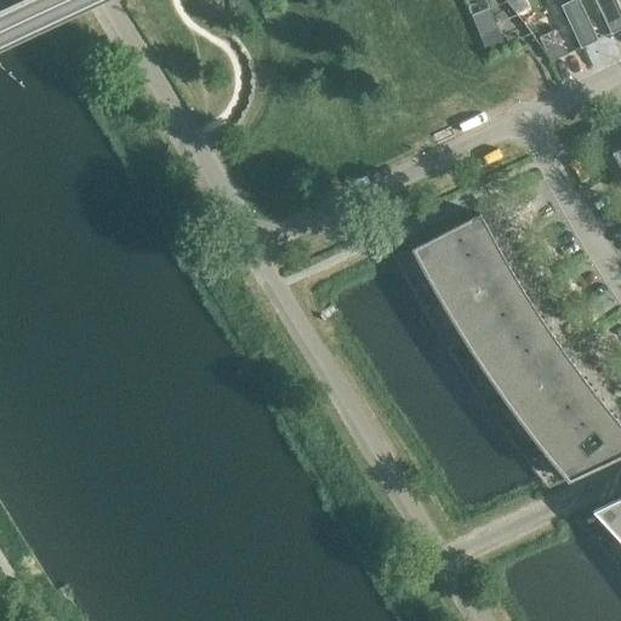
[(570,0),(560,5),(576,36),(581,47),(597,39),(579,0),(570,0)]
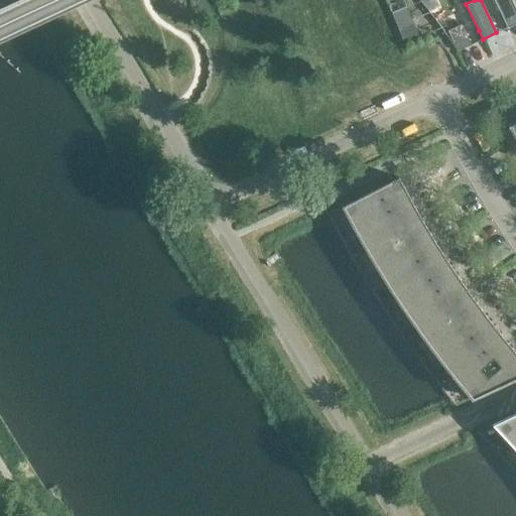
[(494,0),(504,19),(508,27),(515,23),(515,10),(511,0),(494,0)]
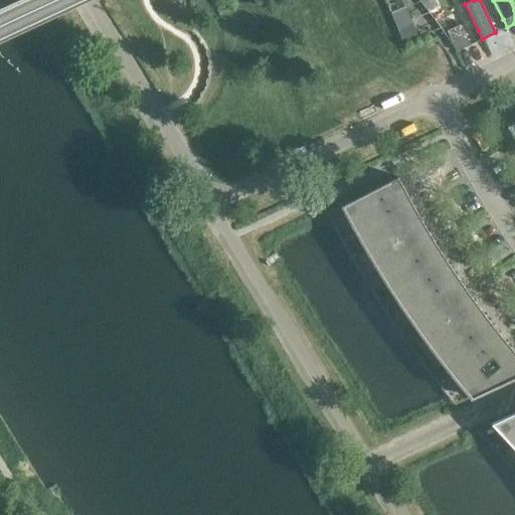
[(453,42),(466,35),(461,25),(448,31),(453,42)]
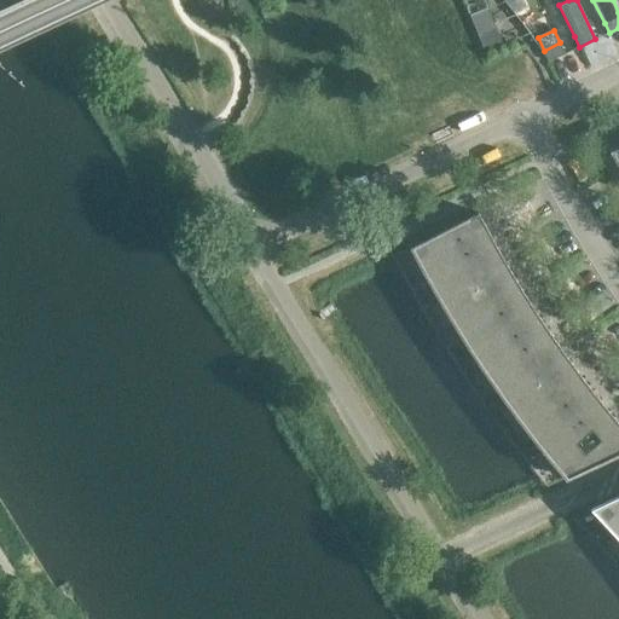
[(478,212),(411,247),(412,249),(424,272),(440,299),(456,325),(469,347),(470,348),(533,308),(526,296),(519,284),(512,273),(505,261),(498,249),(491,237),(485,225),(478,212)]
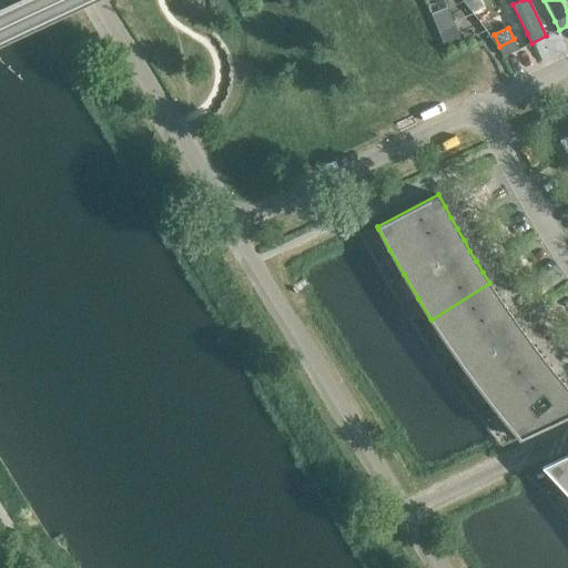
[(489,283),(432,320),(433,322),(445,341),(462,364),(478,387),(493,405),(494,407),(548,364),(540,354),(533,344),(525,334),(518,324),(510,314),(504,304),(496,293),(489,283)]
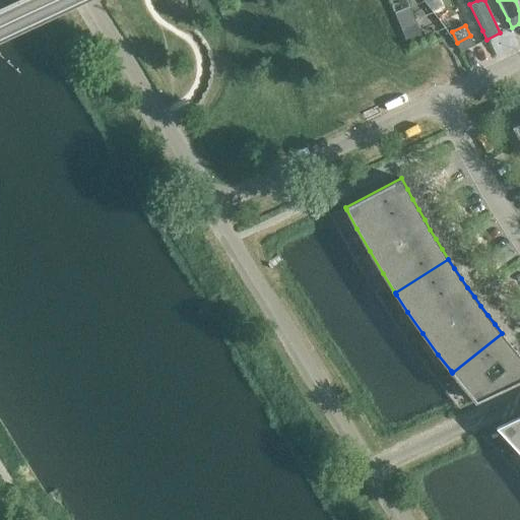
[(502,333),(452,373),(453,374),(466,390),(476,401),(519,381),(519,355),(516,350),(509,342),(502,333)]
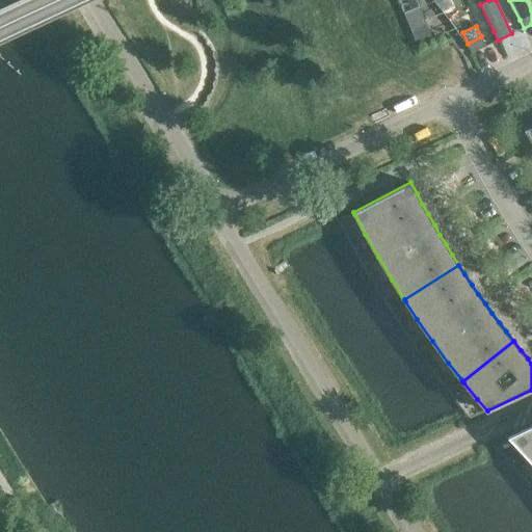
[(531,426),(509,437),(511,440),(529,458),(530,459),(531,457),(531,426)]
